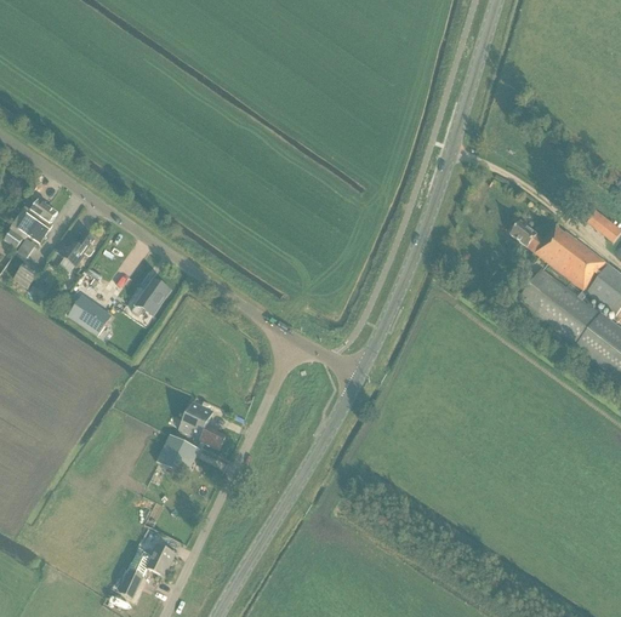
[(28,234),(47,205),(38,199),(17,228),(28,234)]
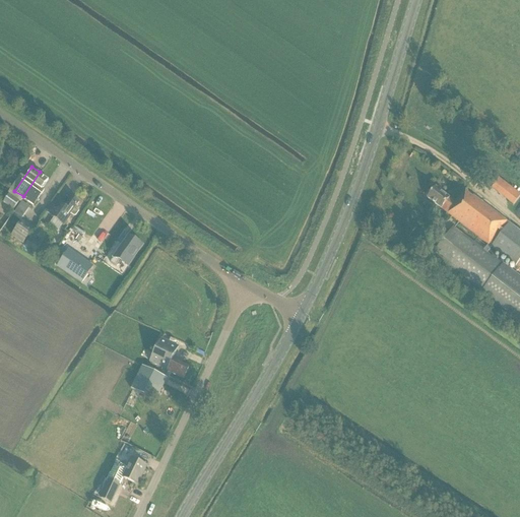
[(40,172),(23,196),(33,203),(40,193),(41,193),(45,187),(43,186),(48,178),(40,172)]
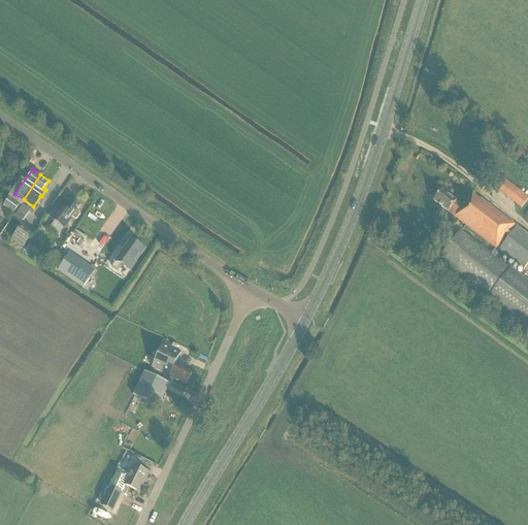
[(527,194),(506,178),(499,189),(521,205),(527,196),(527,194)]
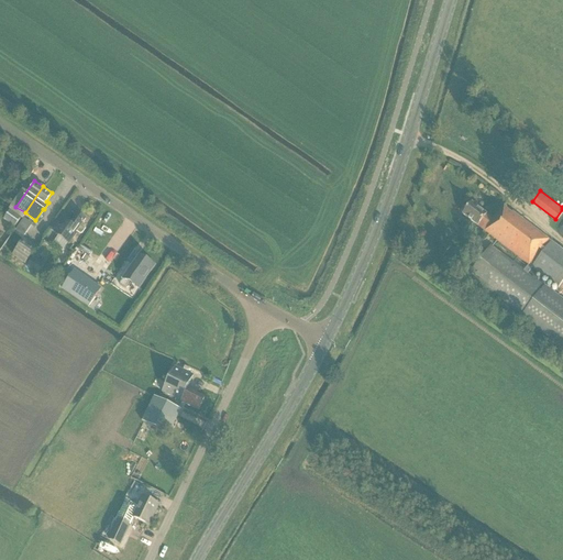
[(486,211),(471,200),(466,206),(465,205),(462,209),(463,210),(462,211),(484,229),(558,285),(562,276),(562,248),(504,202),(493,218),(485,212),(486,211)]
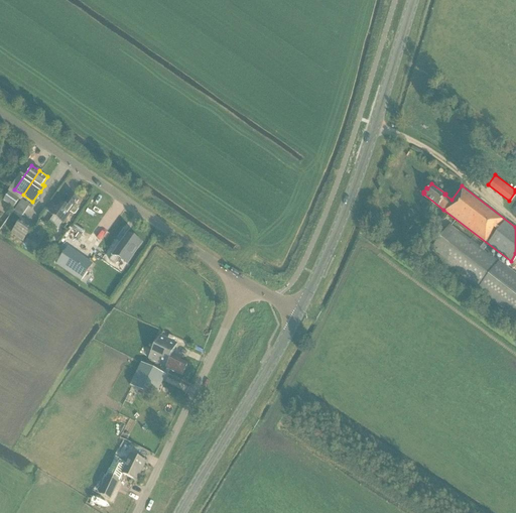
[(19,197),(9,189),(4,198),(13,205),(19,197)]
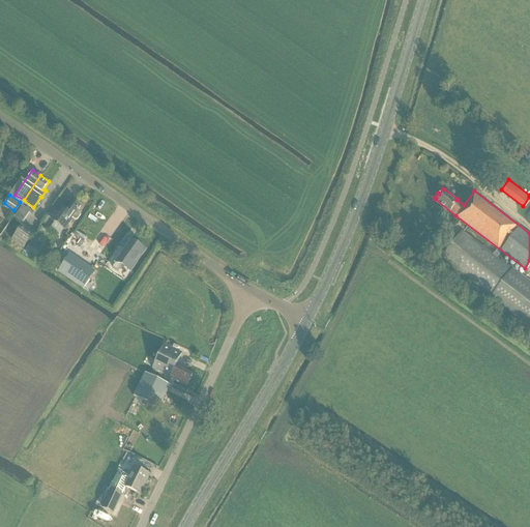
[(81,203),(72,198),(65,208),(62,205),(53,218),(65,228),(72,217),(71,216),(81,203)]
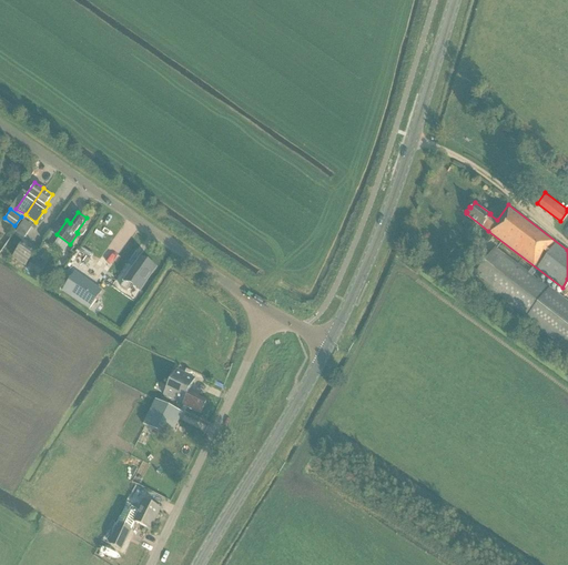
[(31,223),(24,219),(17,229),(23,234),(31,223)]
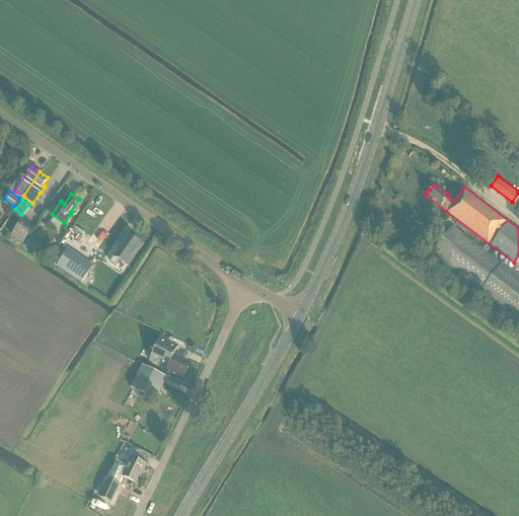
[(33,226),(21,218),(11,233),(23,241),(33,226)]
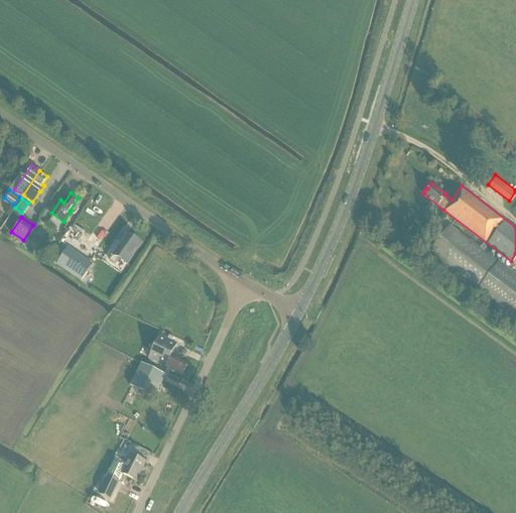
[(51,231),(57,235),(63,227),(57,223),(51,231)]
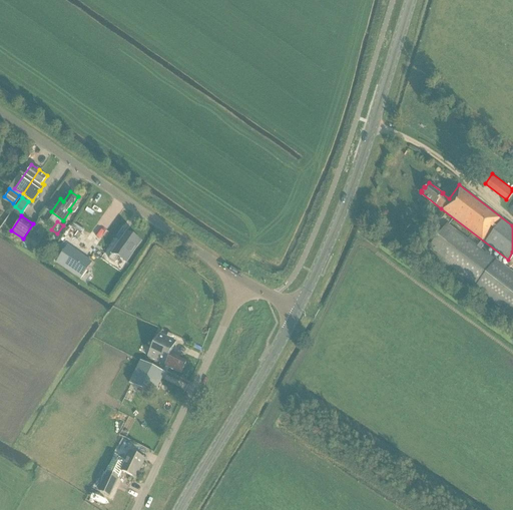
[(512,271),(448,221),(427,247),(512,313),(512,271)]
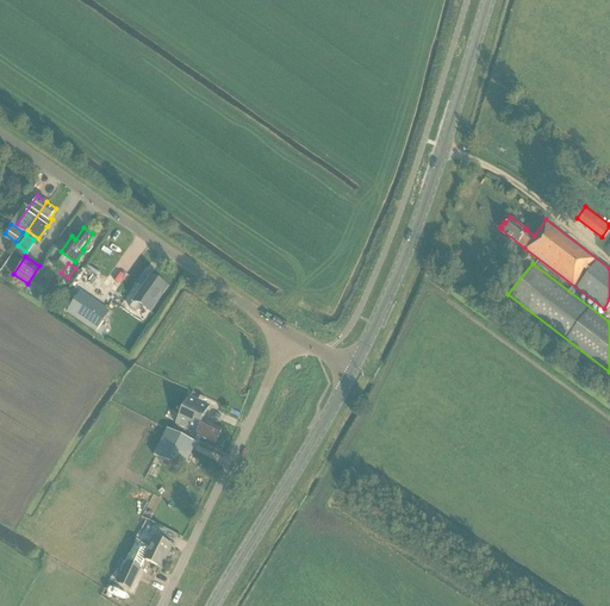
[(150,274),(129,305),(136,310),(139,304),(150,311),(167,285),(150,274)]
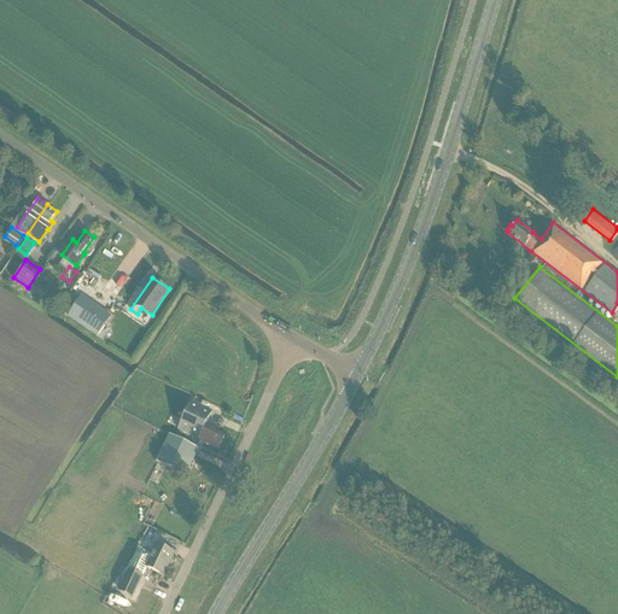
[(114,314),(80,292),(65,314),(98,335),(114,314)]
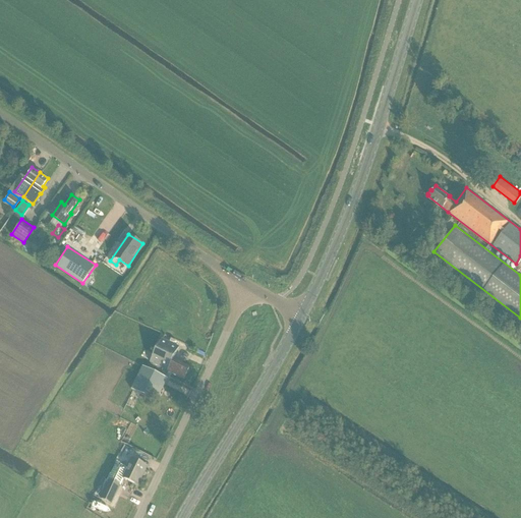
[(150,360),(183,377),(189,364),(173,357),(179,344),(162,336),(150,360)]
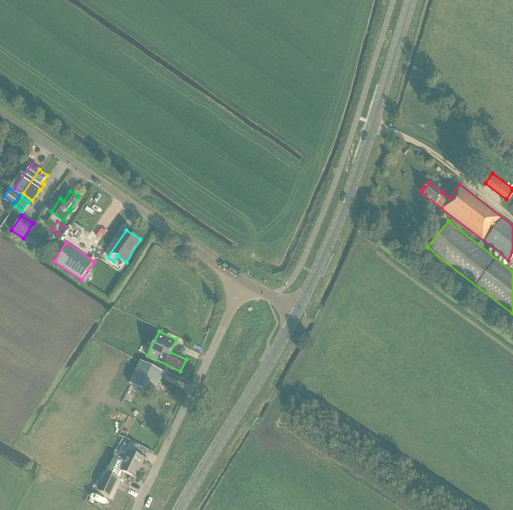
[(164,370),(140,358),(128,382),(153,393),(164,370)]
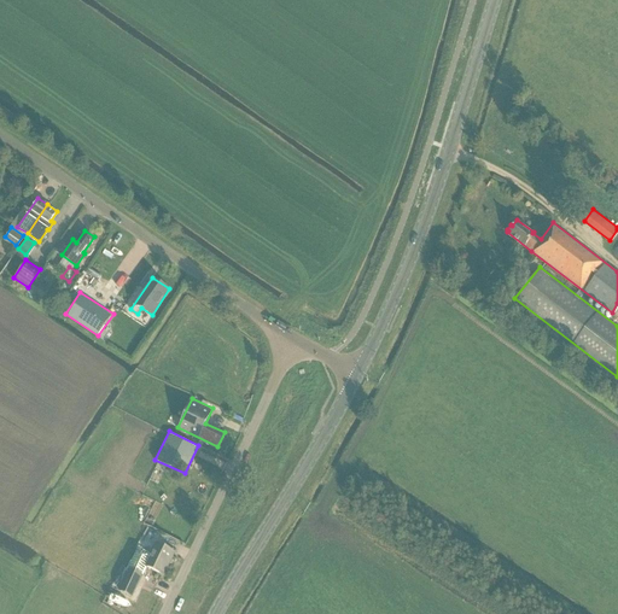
[(156,542),(146,565),(163,572),(174,550),(156,542)]
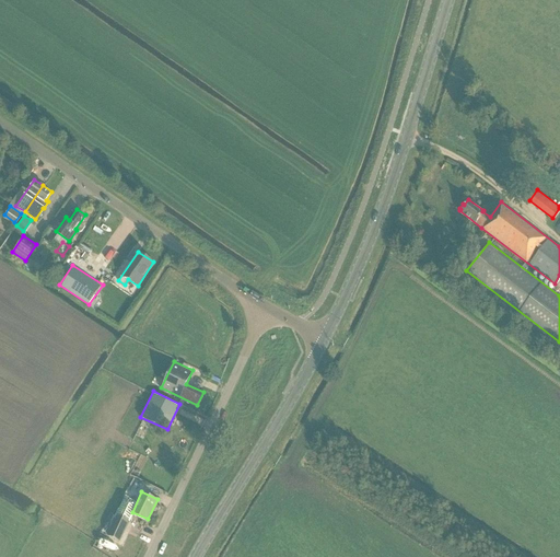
[(117,515),(108,534),(119,538),(128,520),(117,515)]
